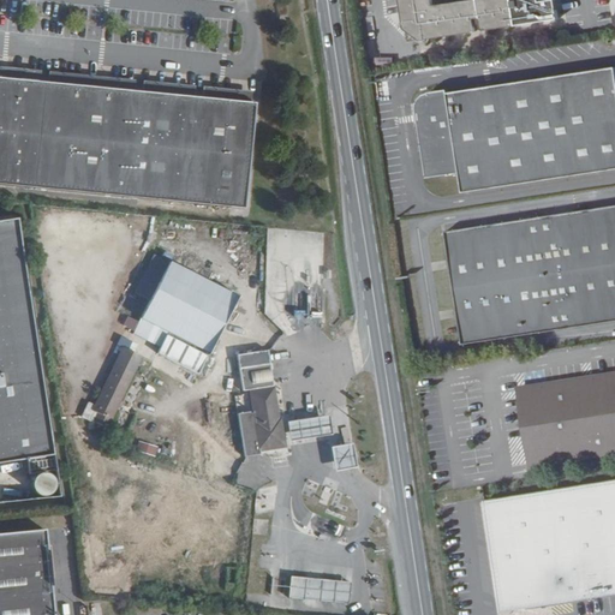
[(400,0),(406,29),(422,41),(476,31),(473,18),(482,18),(483,31),(517,25),(512,0),(466,0),(435,5),(434,0),(400,0)]
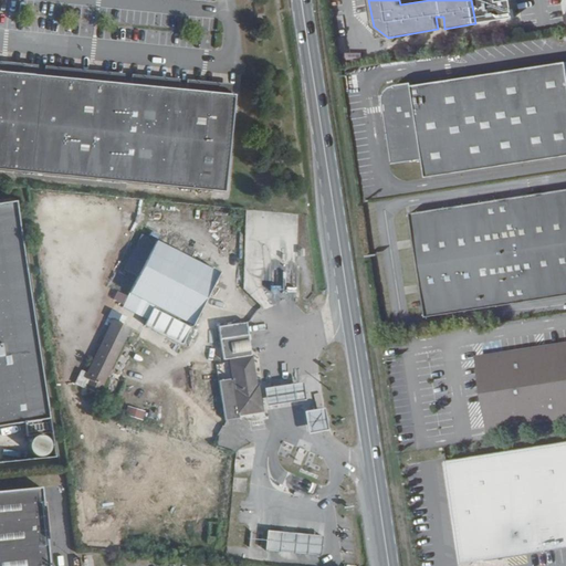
[(375,39),(388,38),(374,27),(375,39)]
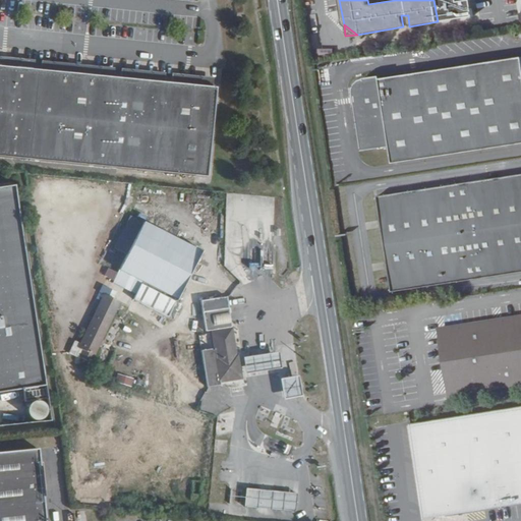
[(0,64),(37,68),(37,59),(0,55),(0,64)]
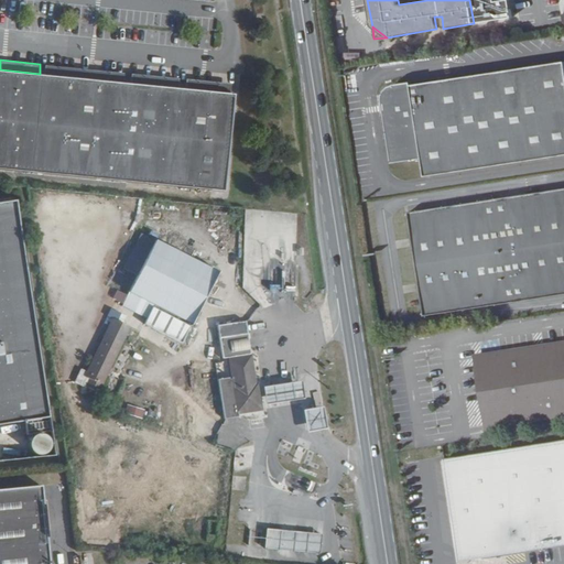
[(563,154),(563,61),(414,84),(414,82),(401,84),(401,86),(397,88),(393,89),(391,91),(389,95),(387,98),(386,100),(388,112),(386,112),(393,163),(408,161),(407,158),(423,155),(423,159),(426,175),(563,154)]
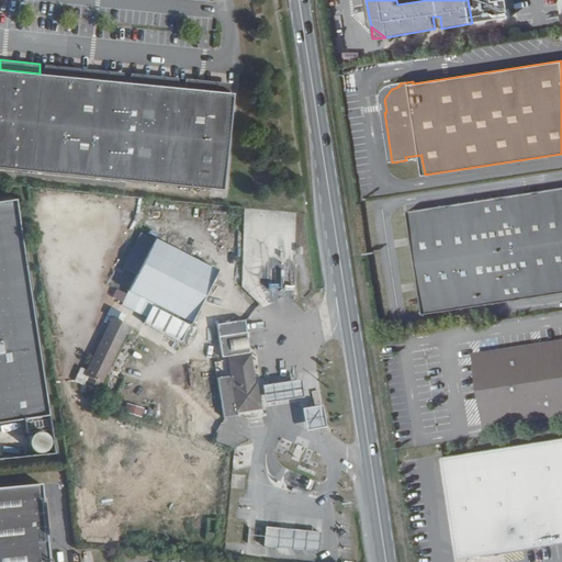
[(45,75),(125,82),(126,72),(47,64),(45,75)]
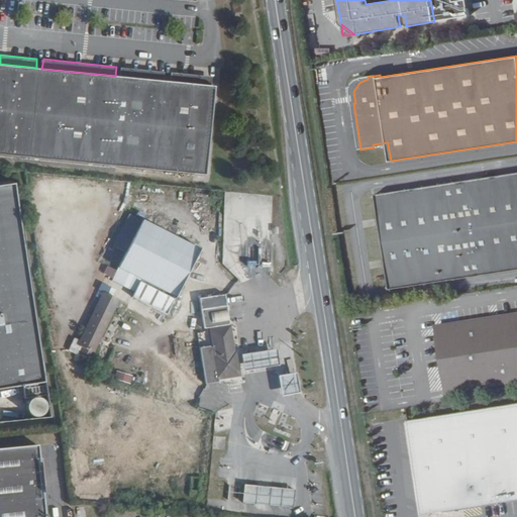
[(0,154),(208,177),(217,87),(177,83),(172,82),(120,77),(115,76),(41,69),(36,68),(0,64),(0,154)]
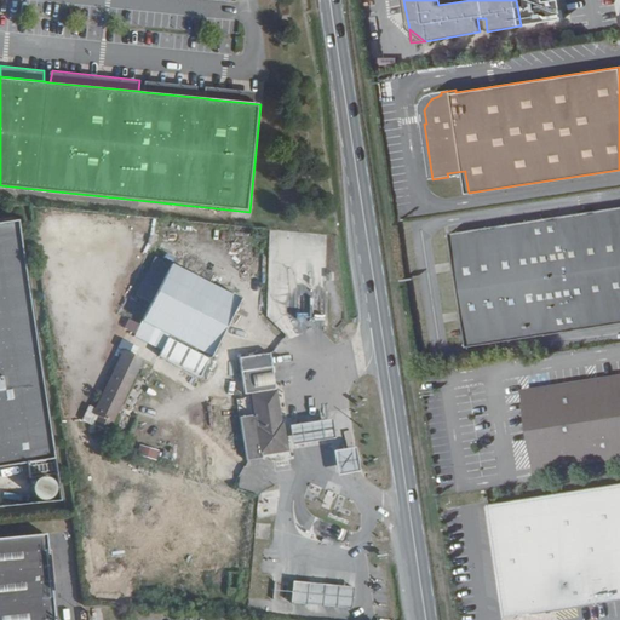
[(144,92),(206,98),(207,86),(145,80),(144,92)]
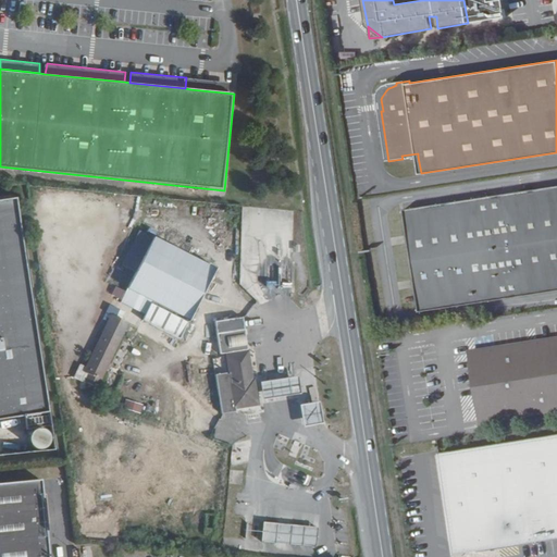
[(190,89),(230,93),(231,82),(192,78),(190,89)]
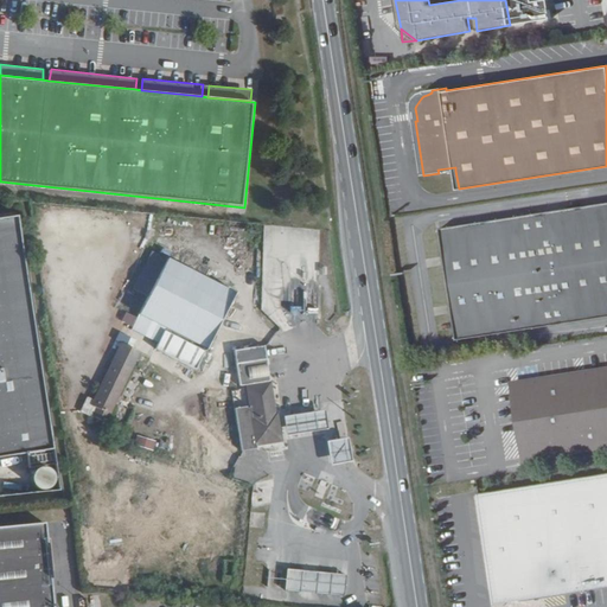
[(606,202),(440,228),(458,340),(606,317),(606,202)]
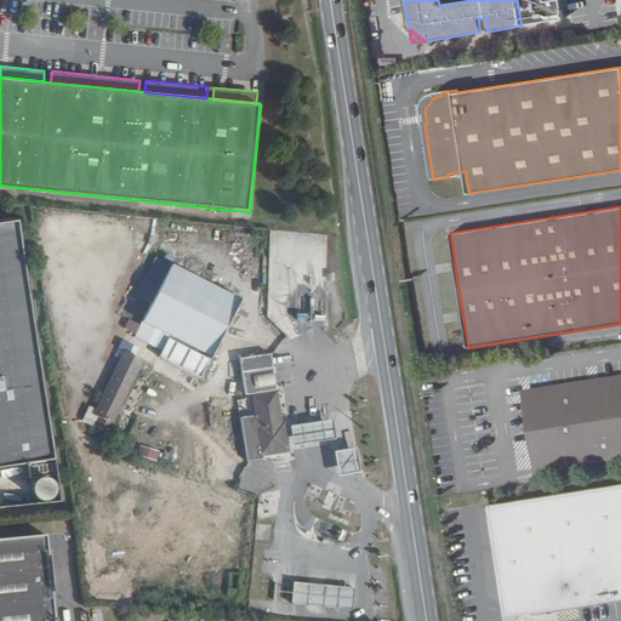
[(0,469),(28,466),(30,480),(56,476),(53,461),(17,221),(0,223),(0,469)]
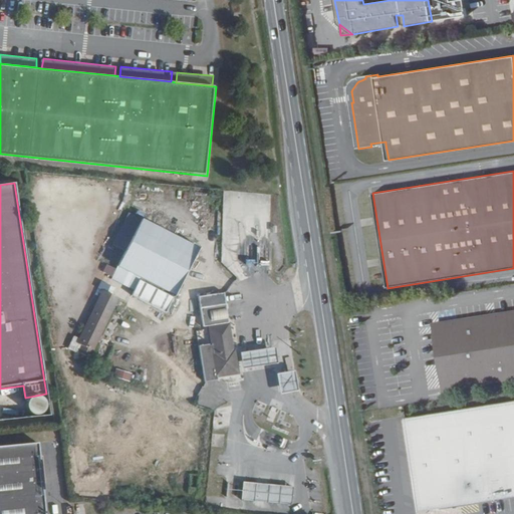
[(168,314),(201,249),(142,220),(117,268),(142,280),(134,297),(168,314)]
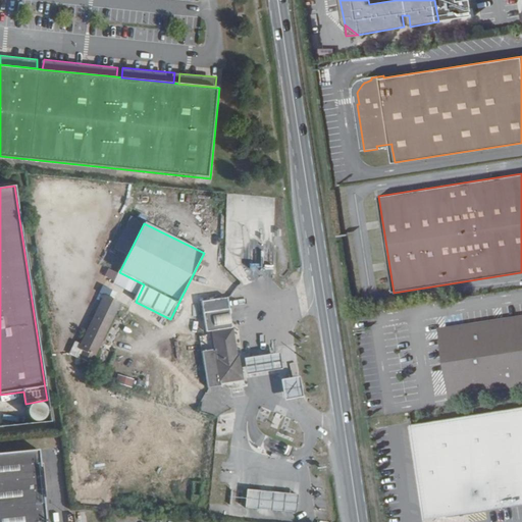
[(109,268),(105,276),(114,280),(118,273),(109,268)]
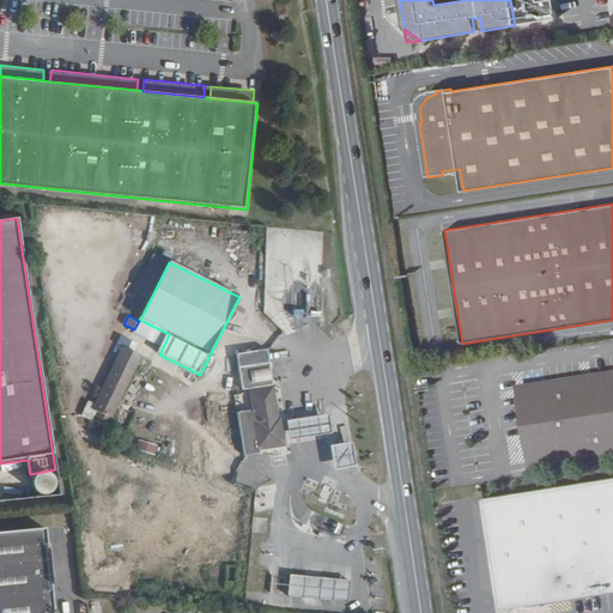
[(132,349),(113,339),(95,380),(90,378),(82,396),(105,407),(132,349)]
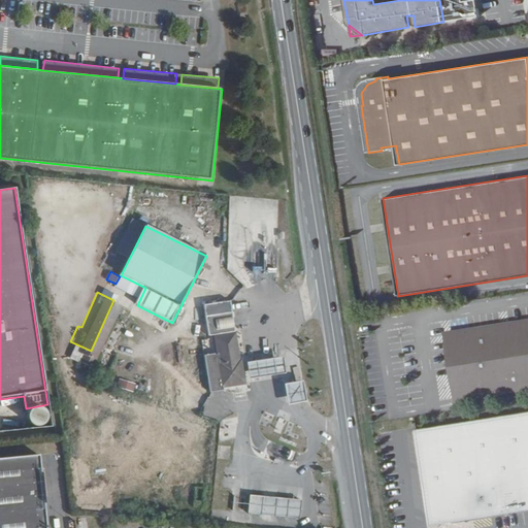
[(203,311),(205,334),(233,331),(231,308),(230,301),(202,304),(203,311)]
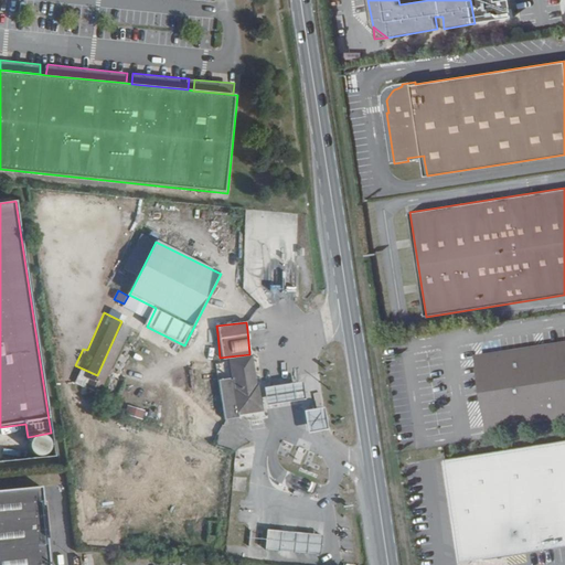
[(484,411),(487,427),(564,415),(564,343),(483,356),(492,409),(484,411)]
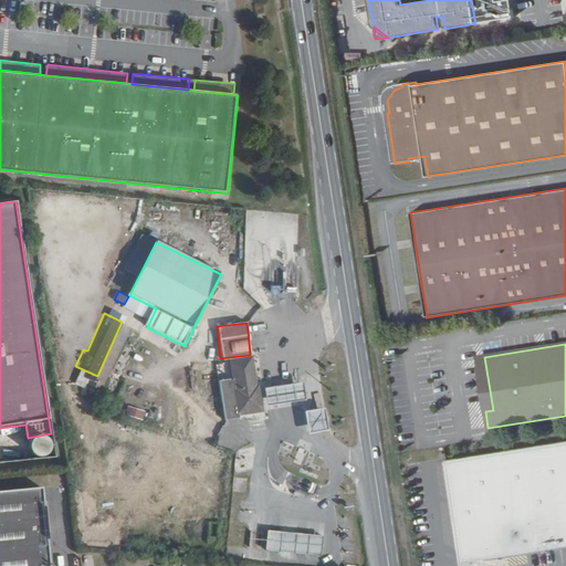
[(493,410),(484,357),(478,358),(485,411),(493,410)]
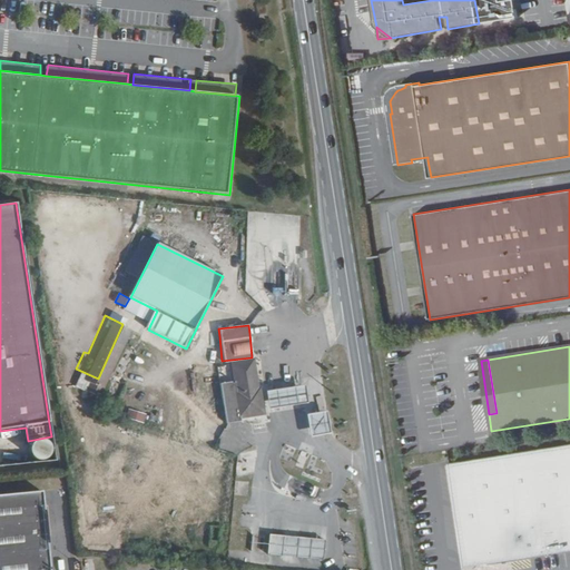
[(263,390),(259,361),(234,363),(236,380),(225,382),(229,419),(233,419),(233,423),(247,422),(246,415),(266,413),(263,390)]
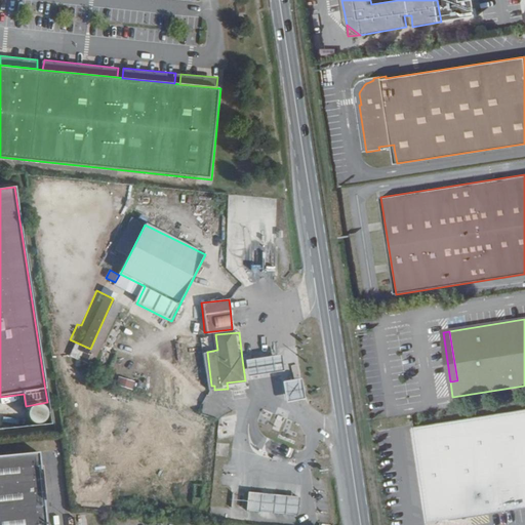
[(283,354),(242,359),(245,380),(285,375),(283,354)]
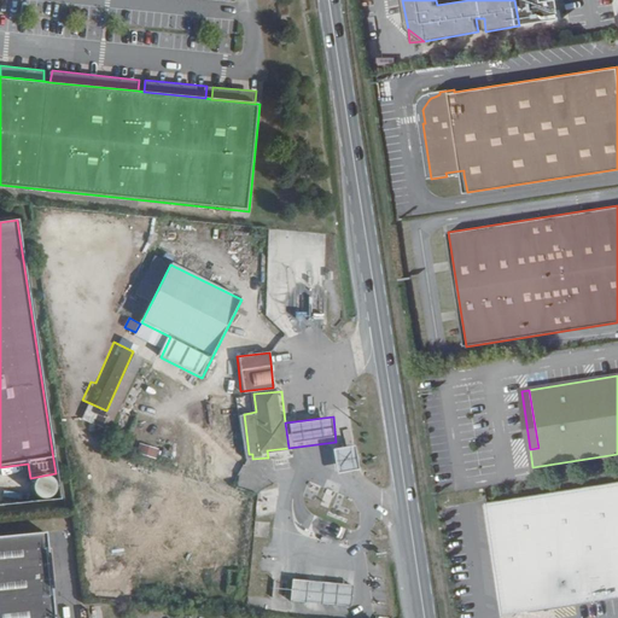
[(140,443),(138,453),(158,458),(159,448),(140,443)]
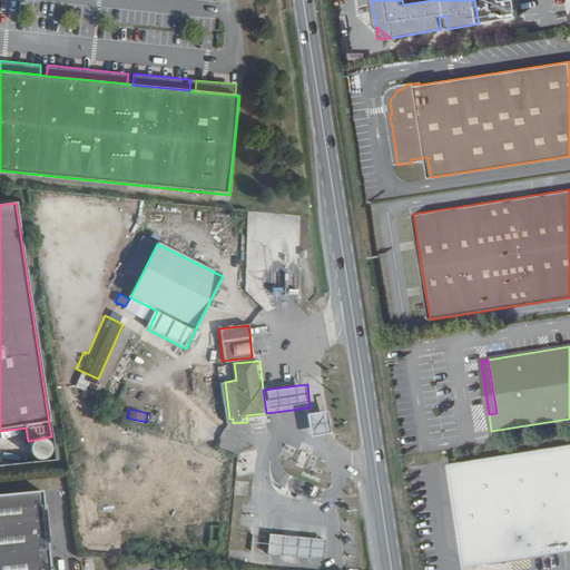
[(334,433),(331,411),(310,414),(313,436),(334,433)]
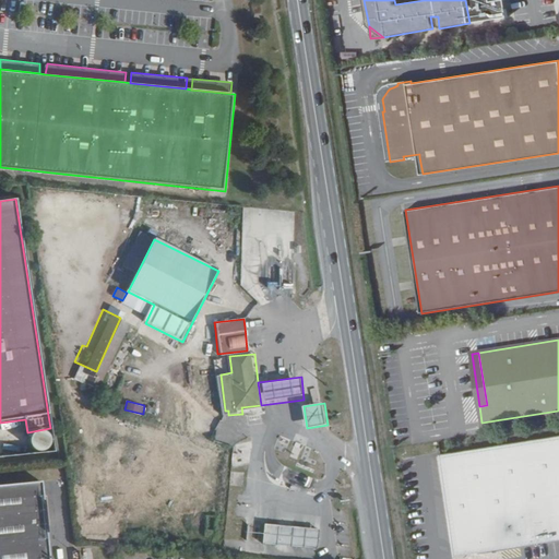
[(221,438),(224,429),(214,426),(211,436),(221,438)]
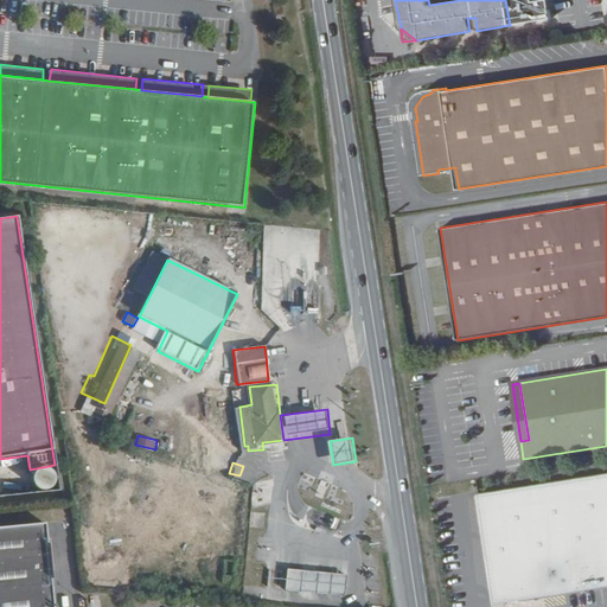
[(31,478),(31,481),(32,485),(34,489),(37,490),(40,492),(44,492),(48,491),(51,489),(53,485),(55,483),(55,478),(53,474),(51,472),(49,470),(45,468),(42,468),(38,470),(34,471),(32,474),(31,478)]
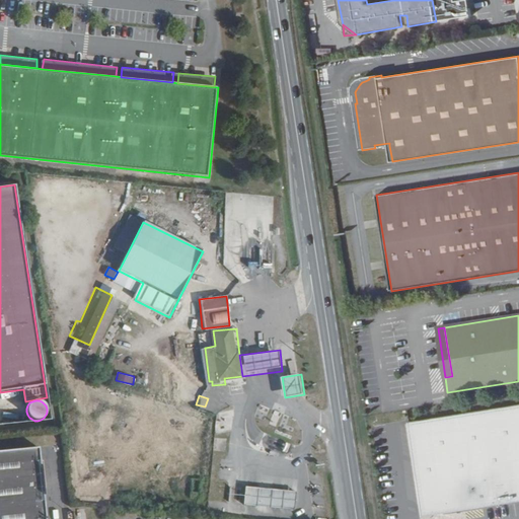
[(518,406),(413,423),(421,500),(435,514),(518,499),(518,406)]
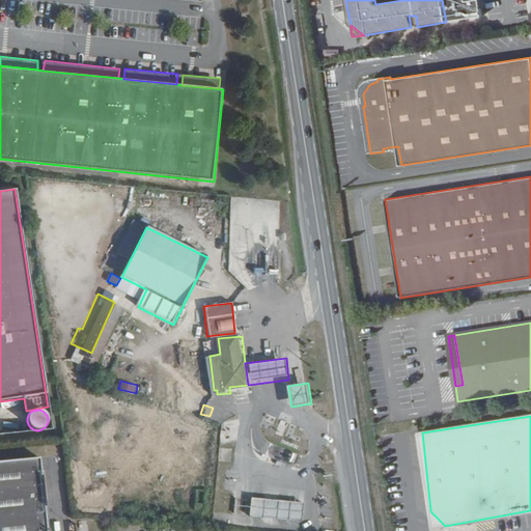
[(47,530),(40,456),(0,460),(0,530),(47,530)]
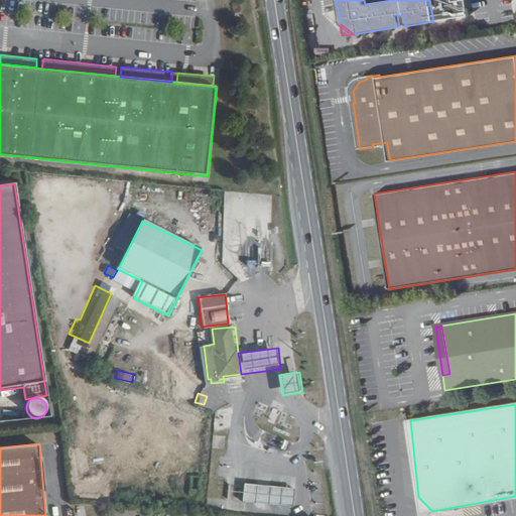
[(249,505),(252,486),(215,483),(214,502),(249,505)]
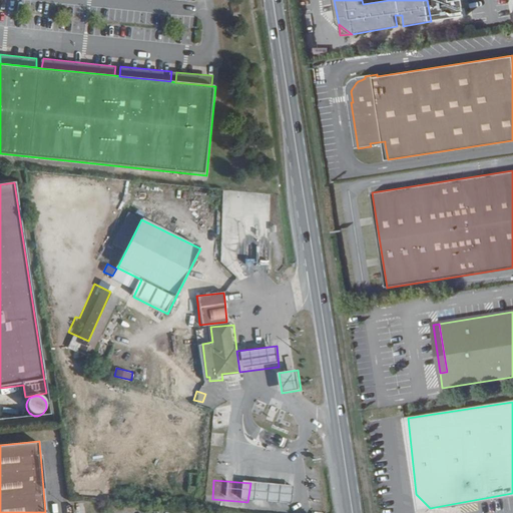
[(263,484),(250,483),(247,502),(260,504),(263,484)]
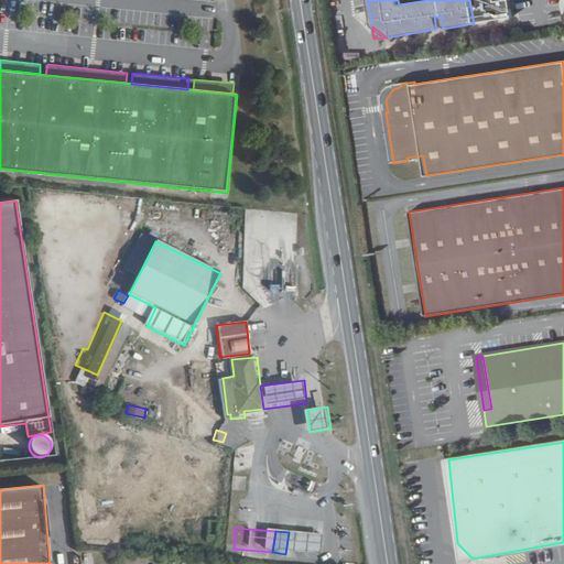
[(317,557),(318,535),(289,532),(285,554),(317,557)]
